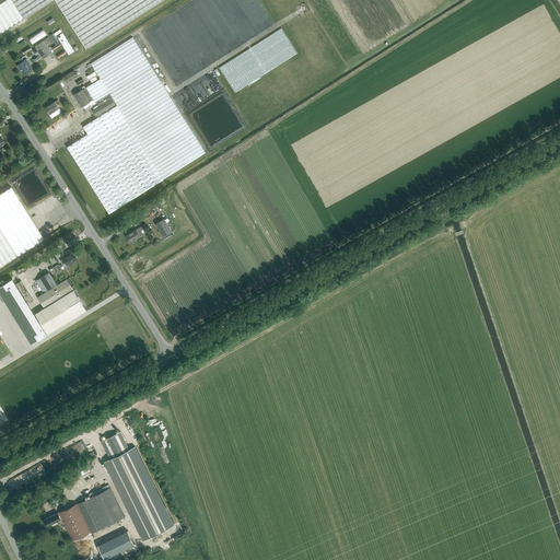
[(162,0),(4,0),(0,3),(0,33),(24,19),(51,0),(55,0),(86,48),(162,0)]
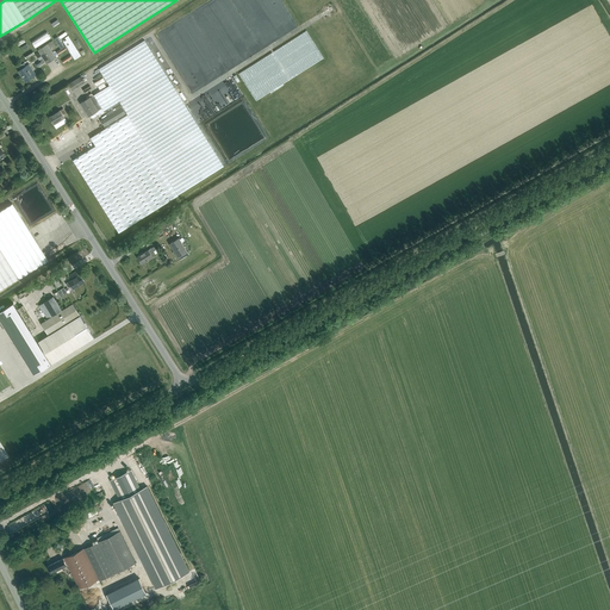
[(352,7),(298,41),(334,98),(387,64),(352,7)]
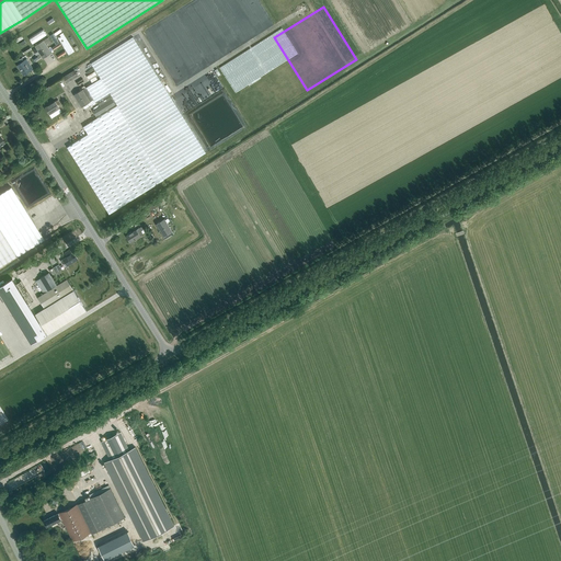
[(75,52),(70,44),(64,33),(57,36),(61,44),(69,55),(75,52)]
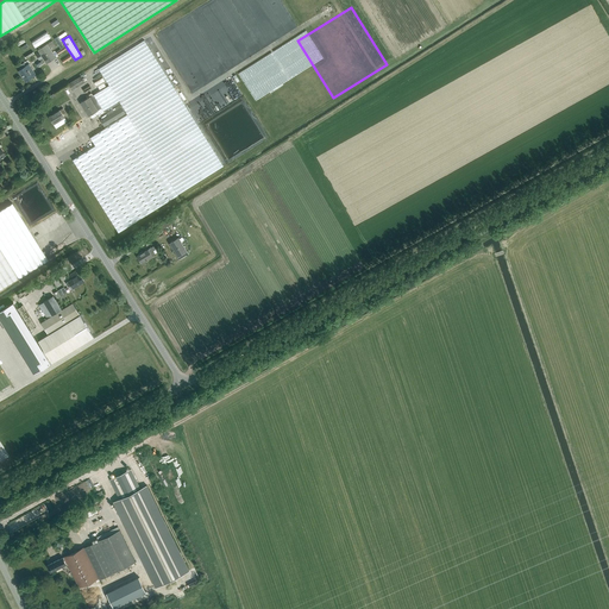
[(105,126),(89,136),(95,145),(73,159),(119,233),(171,200),(179,195),(224,167),(171,83),(144,41),(99,69),(110,85),(107,86),(105,82),(99,85),(102,89),(94,94),(104,111),(119,101),(126,113),(105,126)]
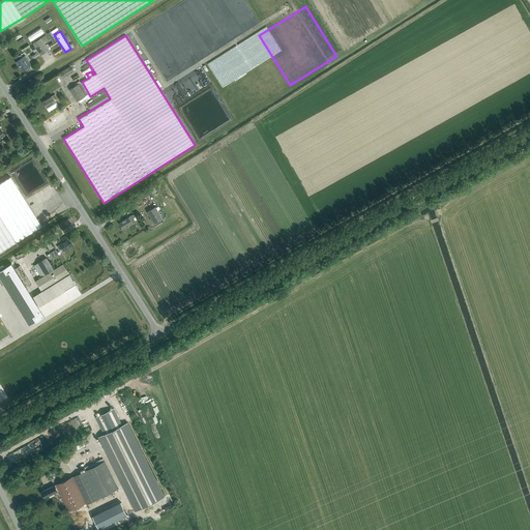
[(49,50),(41,38),(41,37),(33,43),(40,55),(49,50)]
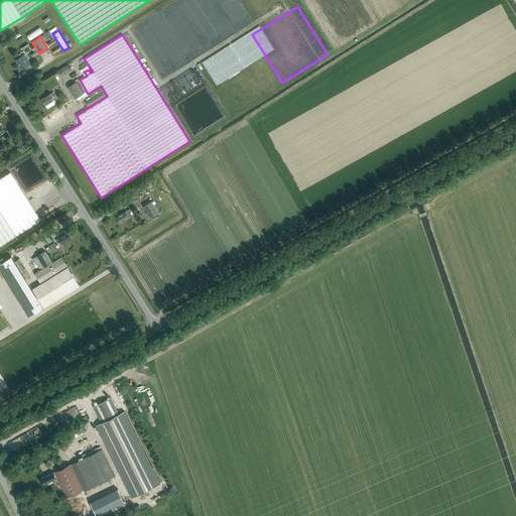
[(22,69),(28,66),(22,55),(21,55),(20,53),(16,55),(18,58),(16,59),(22,69)]
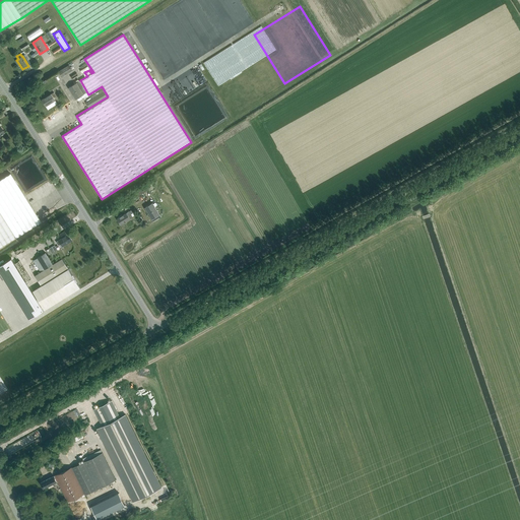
[(62,77),(73,70),(69,65),(58,72),(62,77)]
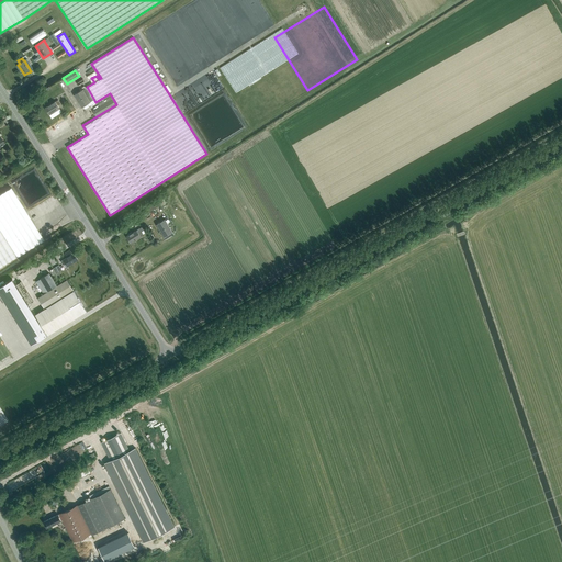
[(90,102),(90,101),(93,99),(87,87),(82,89),(74,94),(81,108),(90,102)]
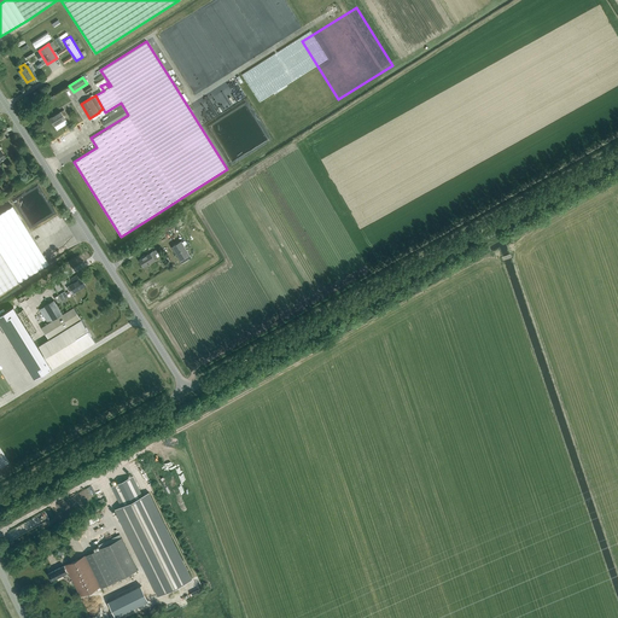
[(128,115),(124,109),(101,122),(106,128),(128,115)]
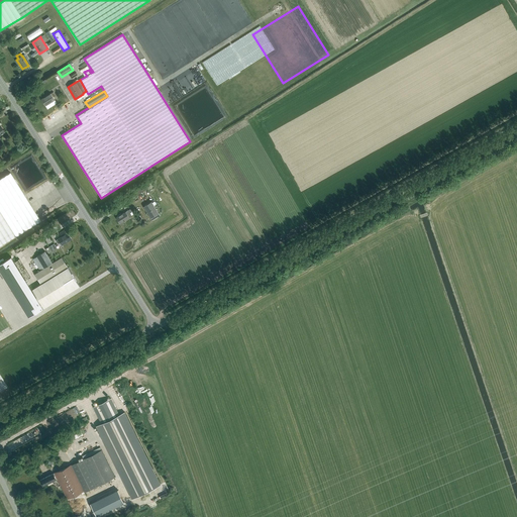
[(54,97),(56,95),(54,92),(50,93),(41,99),(45,105),(55,99),(54,97)]
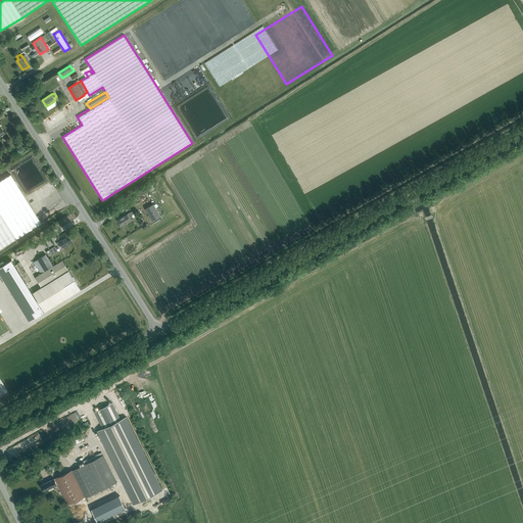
[(0,248),(15,239),(41,223),(10,175),(0,180),(0,248)]
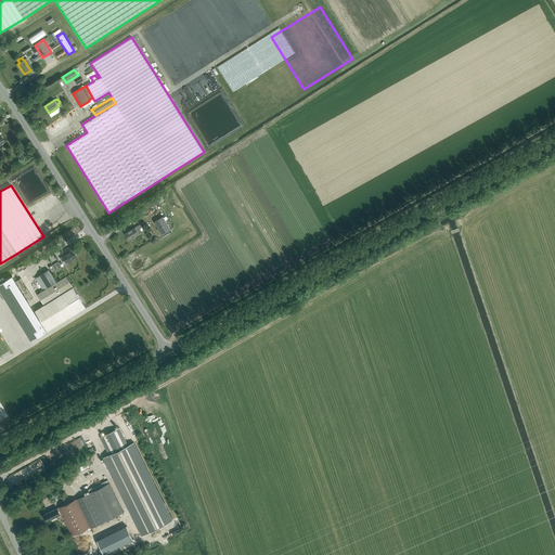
[(43,207),(53,202),(50,197),(48,199),(46,197),(39,202),(43,207)]
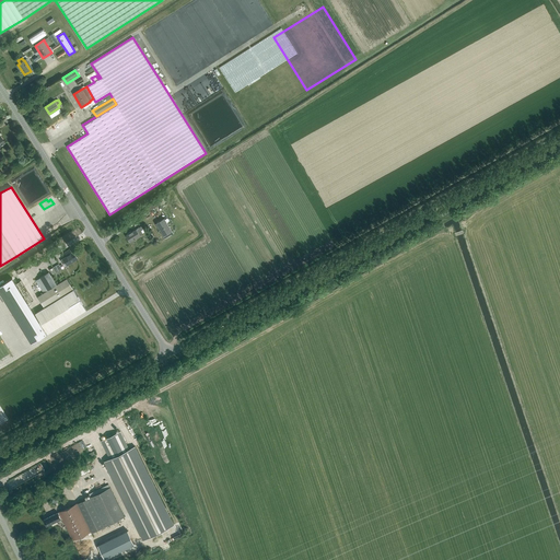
[(160,205),(158,200),(156,199),(144,206),(149,212),(158,207),(160,205)]
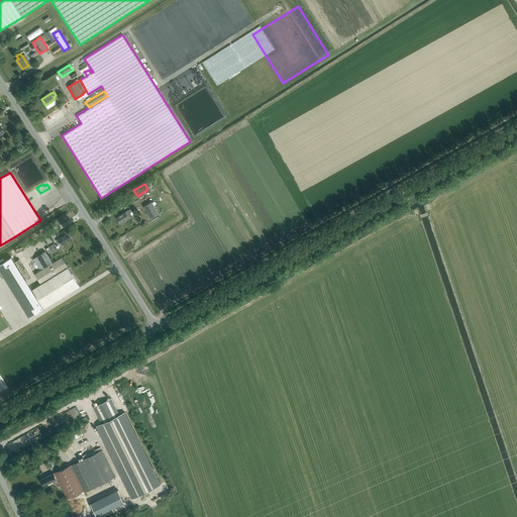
[(151,201),(143,206),(152,221),(161,216),(159,213),(151,201)]
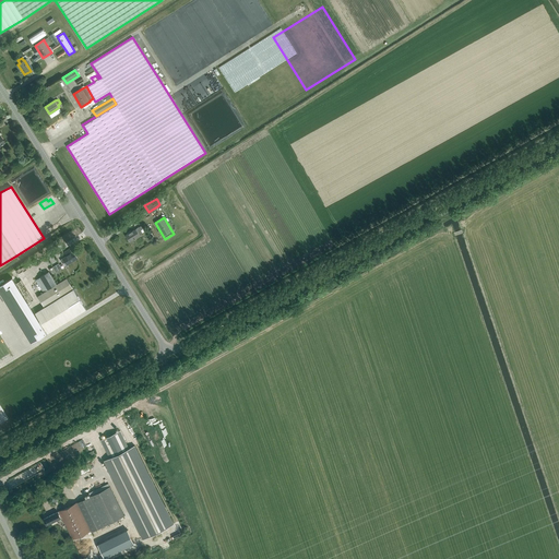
[(143,234),(141,230),(143,229),(141,226),(137,228),(126,235),(130,241),(143,234)]
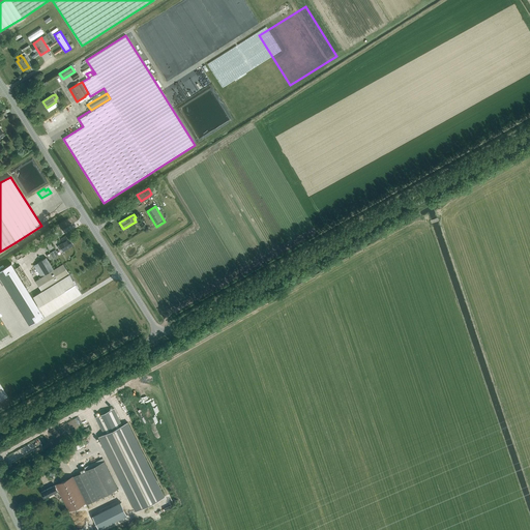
[(74,244),(69,238),(67,235),(61,239),(63,242),(60,244),(57,246),(59,249),(62,248),(63,251),(74,244)]
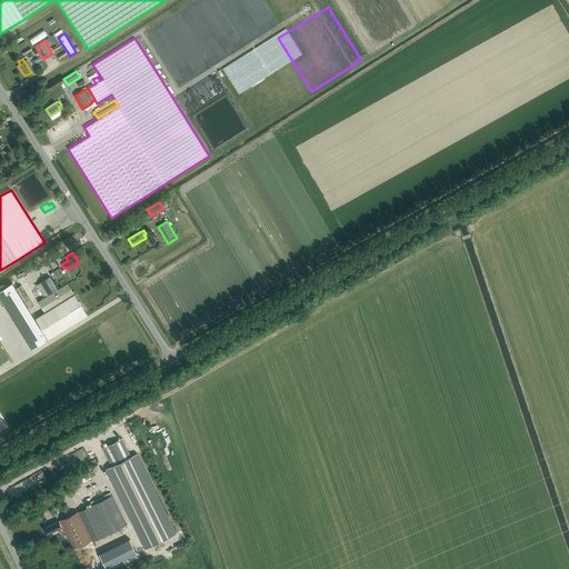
[(46,312),(36,319),(41,327),(49,339),(88,315),(75,293),(68,283),(58,289),(49,276),(40,282),(41,282),(37,286),(45,298),(39,301),(46,312)]
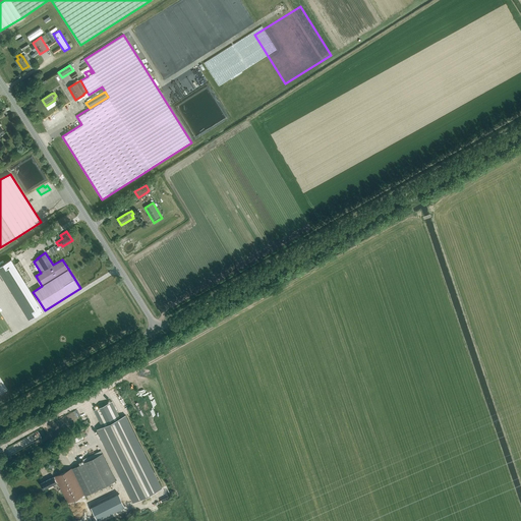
[(0,272),(30,320),(45,310),(38,299),(37,299),(11,258),(0,265),(0,272)]
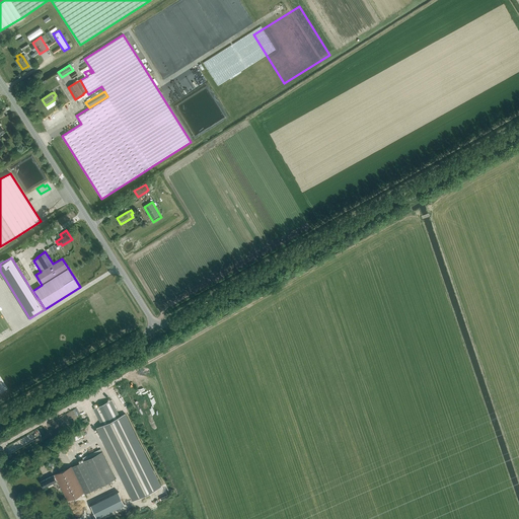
[(130,389),(138,384),(134,378),(126,383),(130,389)]
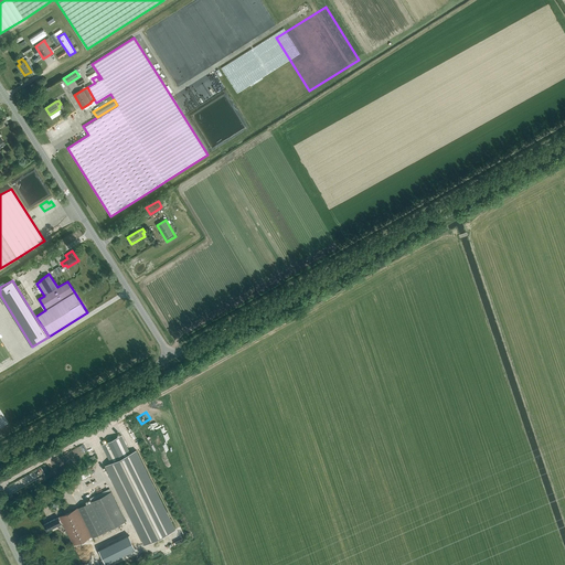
[(164,438),(160,428),(159,425),(148,428),(146,423),(141,424),(149,444),(164,438)]
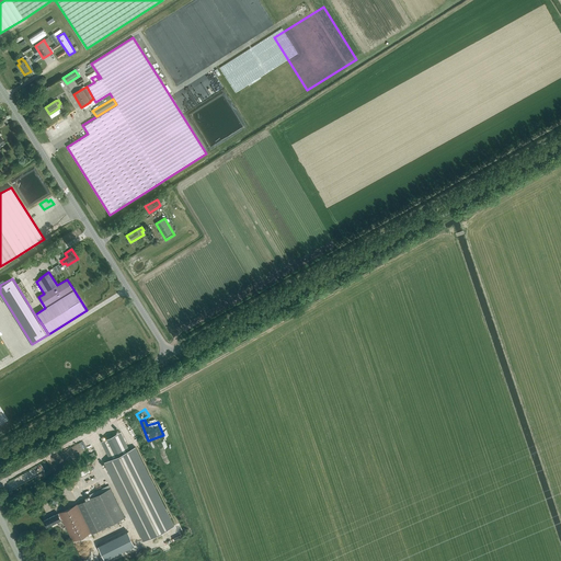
[(111,459),(105,462),(144,540),(173,526),(135,447),(128,450),(119,433),(102,442),(111,459)]
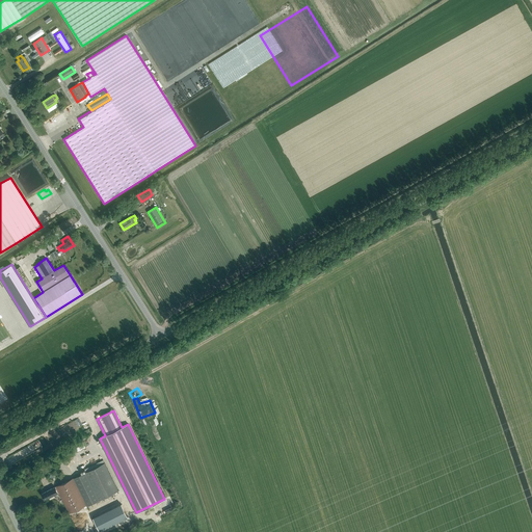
[(25,441),(0,454),(0,456),(2,460),(4,459),(6,463),(30,449),(25,441)]
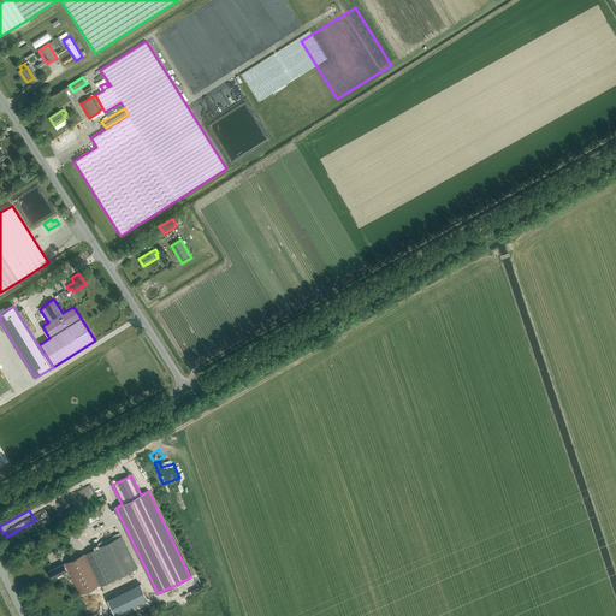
[(110,533),(117,531),(110,510),(102,513),(110,533)]
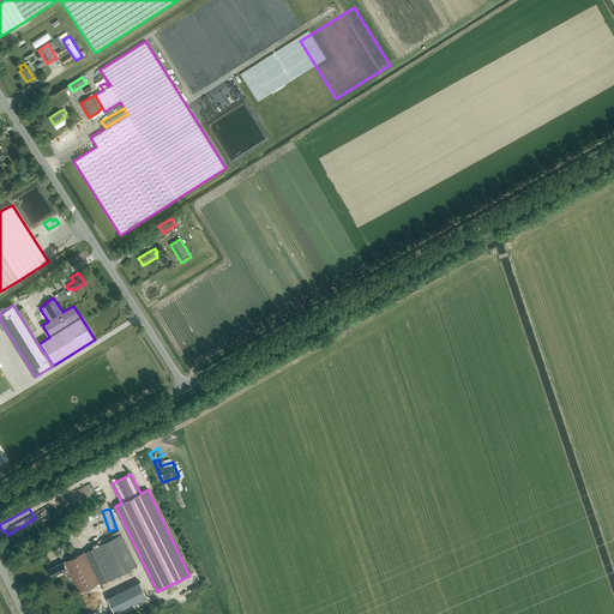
[(85,552),(101,584),(137,566),(119,530),(92,543),(94,547),(85,552)]
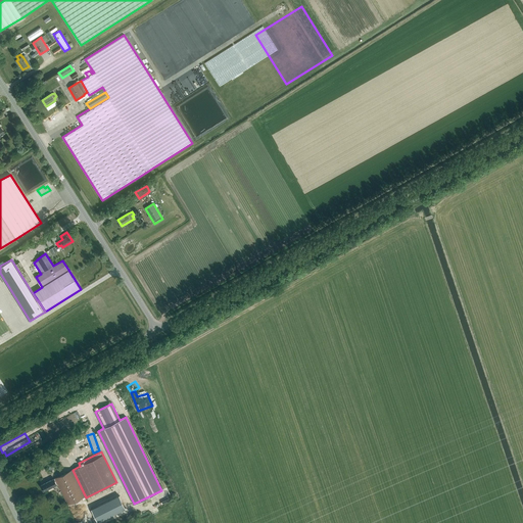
[(53,486),(58,483),(68,505),(85,496),(73,470),(54,478),(55,478),(41,485),(44,490),(53,486)]
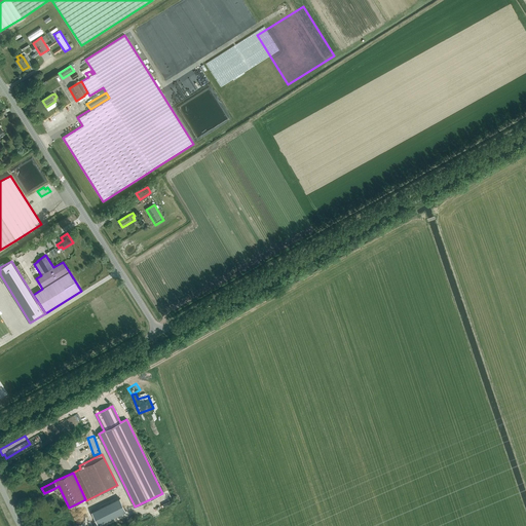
[(120,498),(91,513),(98,525),(126,511),(120,498)]
